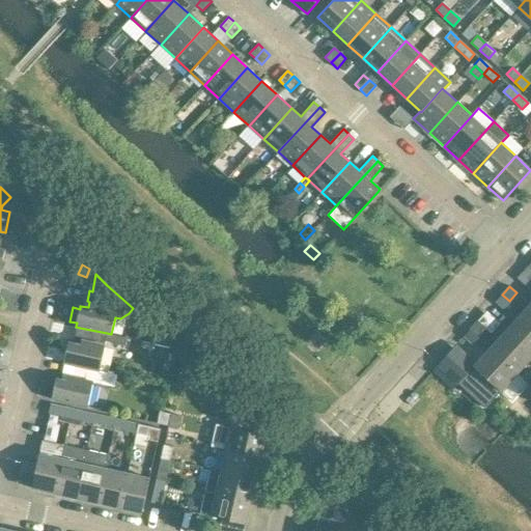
[(511,303),(509,301),(502,295),(496,301),(505,309),(511,303)]
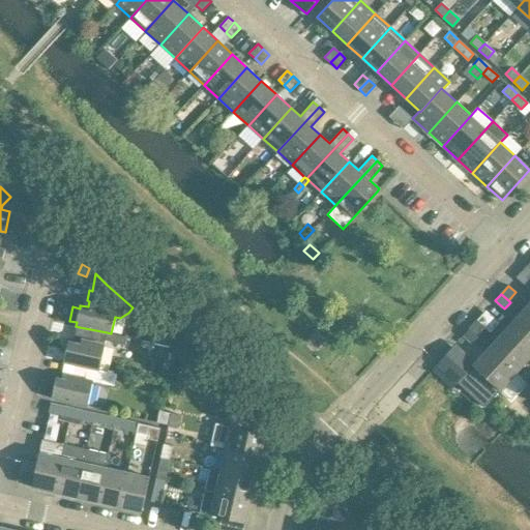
[(529,302),(521,313),(529,321),(529,302)]
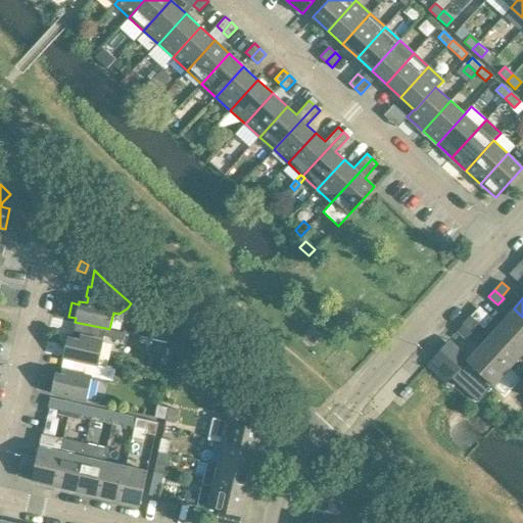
[(522,348),(522,317),(514,308),(498,326),(522,348)]
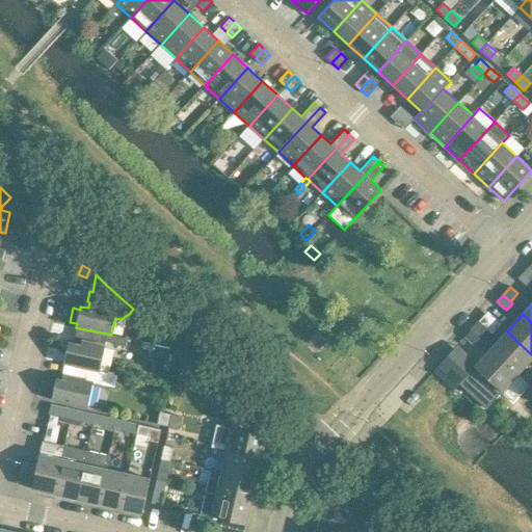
[(471,330),(478,337),(485,327),(479,321),(471,330)]
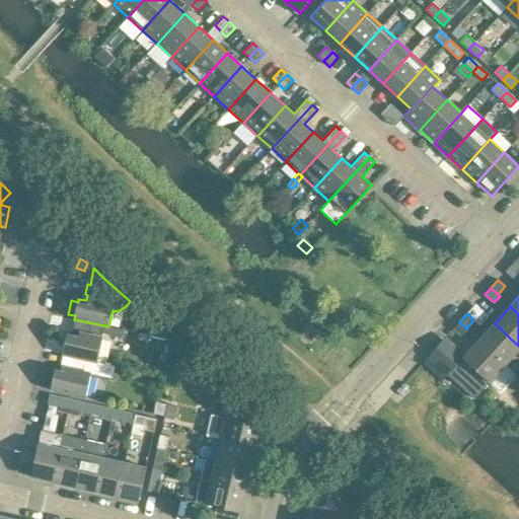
[(67,335),(62,355),(67,356),(97,362),(102,337),(103,334),(123,339),(125,330),(108,326),(104,325),(78,320),(74,336),(67,335)]
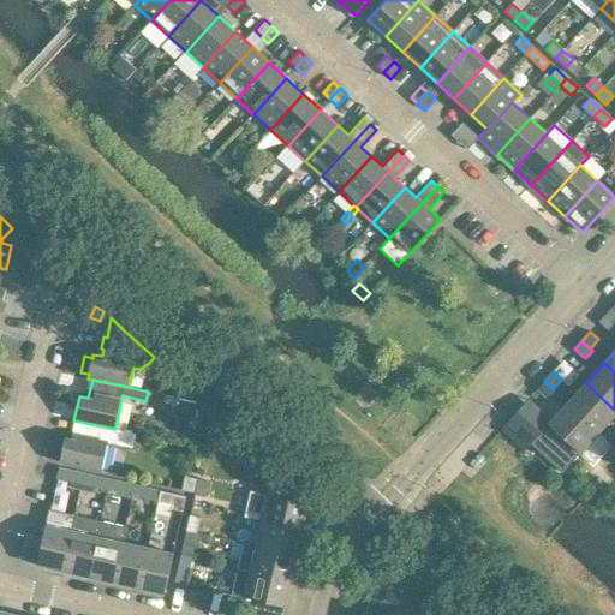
[(555,390),(553,389),(544,382),(537,389),(548,399),(555,390)]
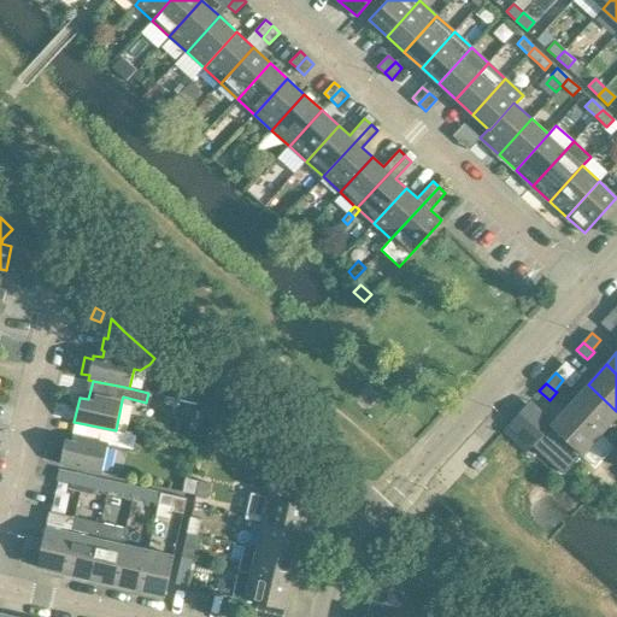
[(616,411),(588,385),(569,405),(600,434),(616,415),(616,411)]
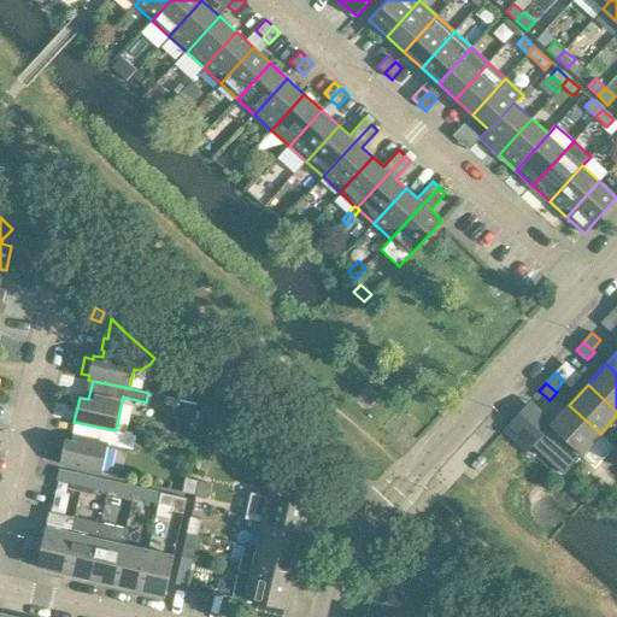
[(186,387),(176,399),(204,405),(204,404),(186,387)]
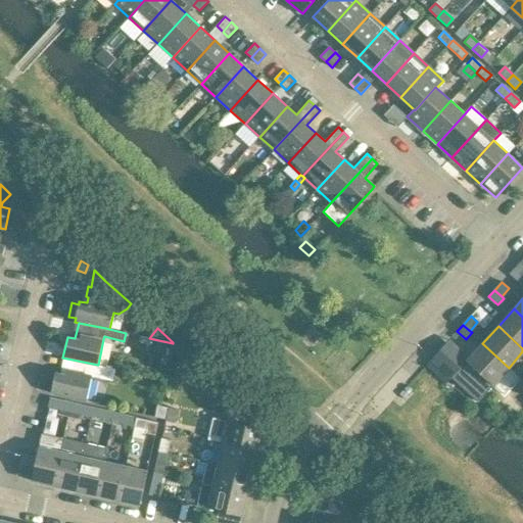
[(470,357),(452,377),(463,388),(478,401),(483,395),(491,386),(503,396),(520,377),(509,368),(482,343),(470,357)]
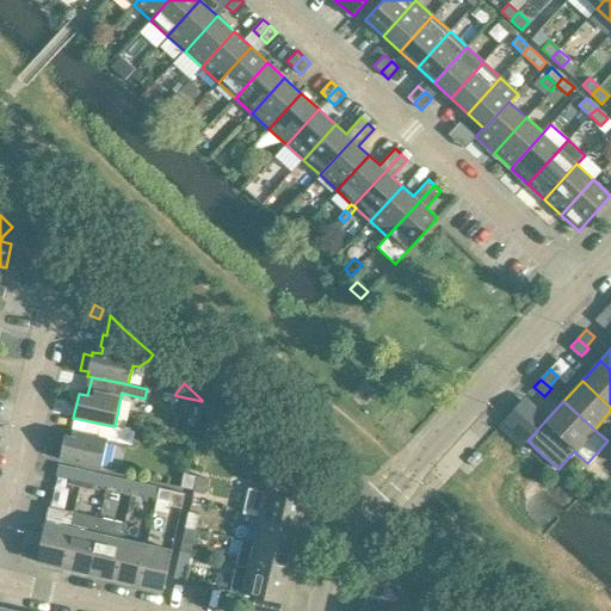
[(65,436),(60,460),(100,469),(107,439),(131,445),(135,431),(115,426),(79,419),(74,438),(65,436)]
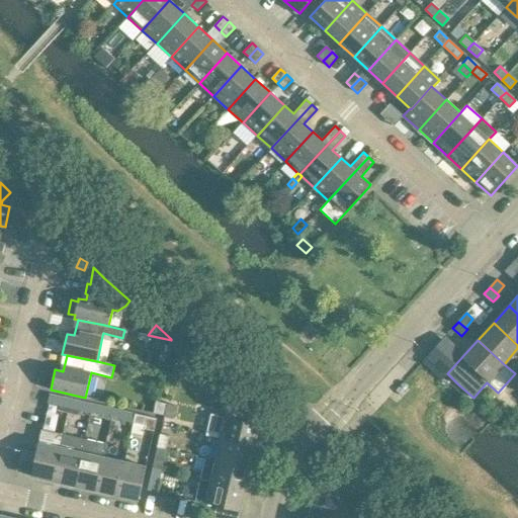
[(427,356),(422,362),(423,363),(441,379),(447,373),(427,356)]
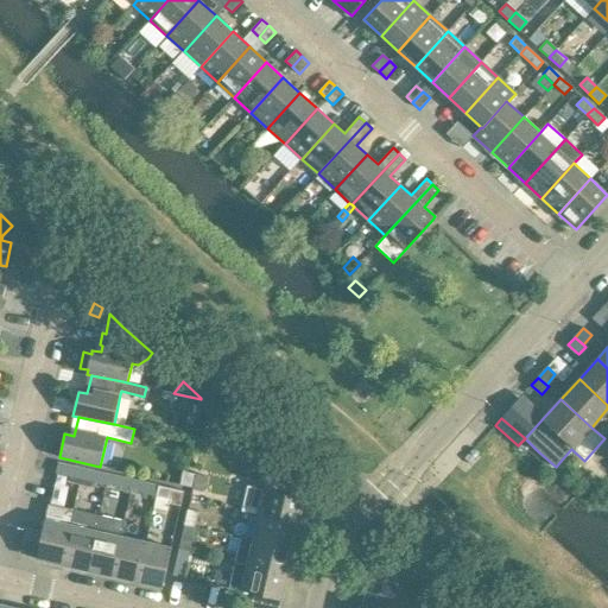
[(58,463),(56,474),(81,479),(83,468),(58,463)]
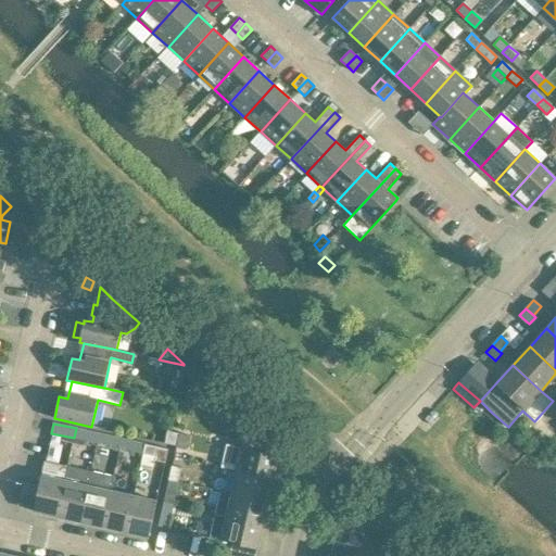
[(99,433),(76,428),(74,438),(97,443),(99,433)]
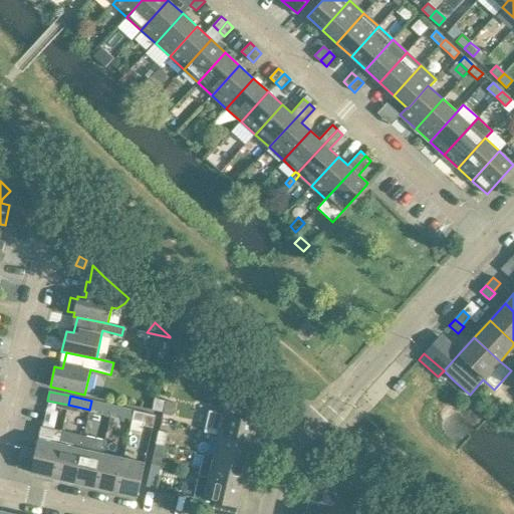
[(155,399),(153,410),(164,413),(166,401),(155,399)]
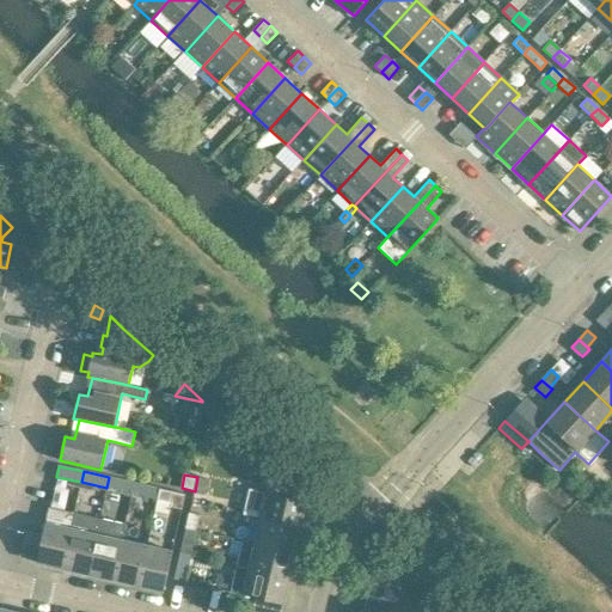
[(109,477),(106,488),(123,491),(126,481),(109,477)]
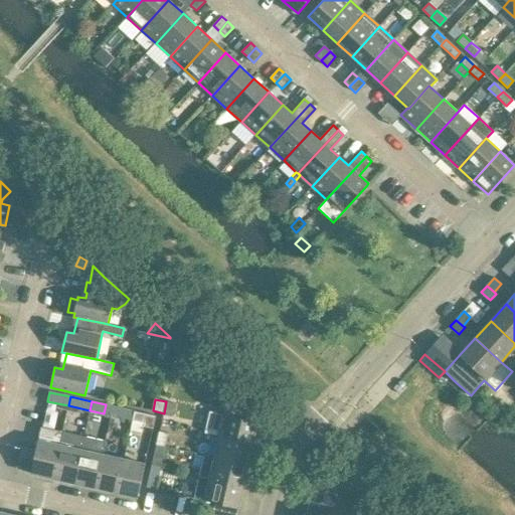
[(164,413),(163,414),(171,416),(174,403),(166,401),(164,413)]
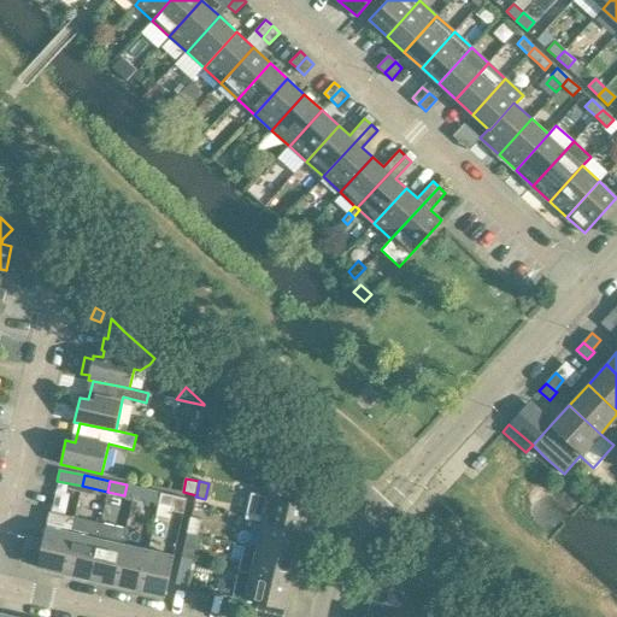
[(145,489),(142,500),(159,504),(162,493),(145,489)]
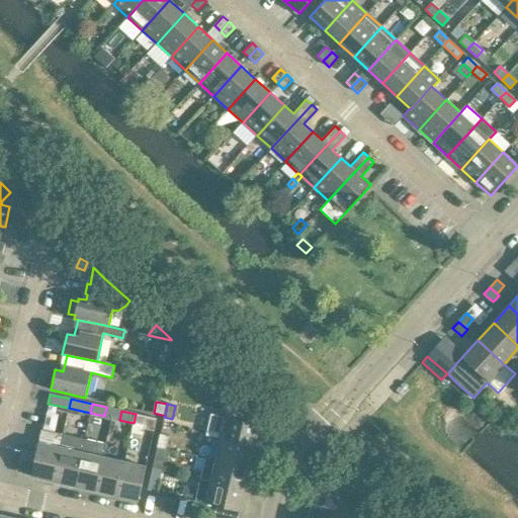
[(136,414),(134,423),(145,426),(144,429),(154,431),(157,419),(136,414)]
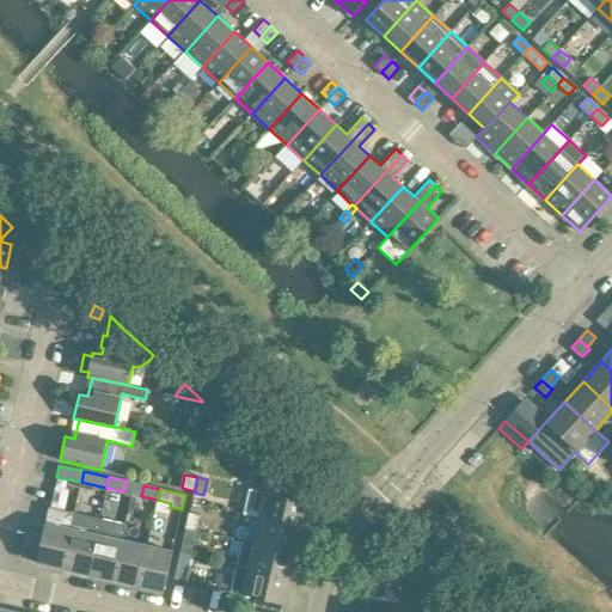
[(244,514),(259,518),(300,527),(306,502),(291,499),(265,493),(250,489),(244,514)]
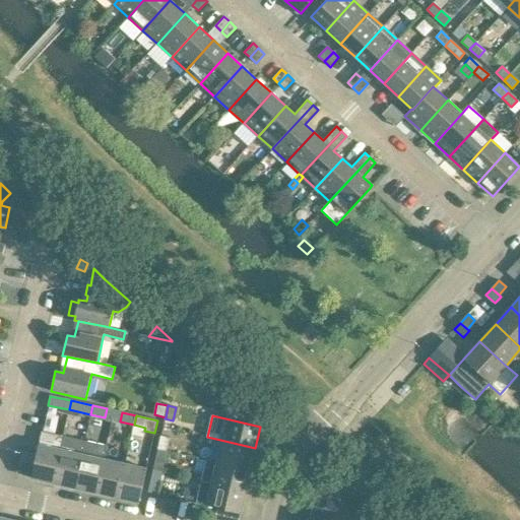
[(30,478),(53,483),(63,436),(42,431),(37,454),(21,451),(16,472),(31,475),(30,478)]
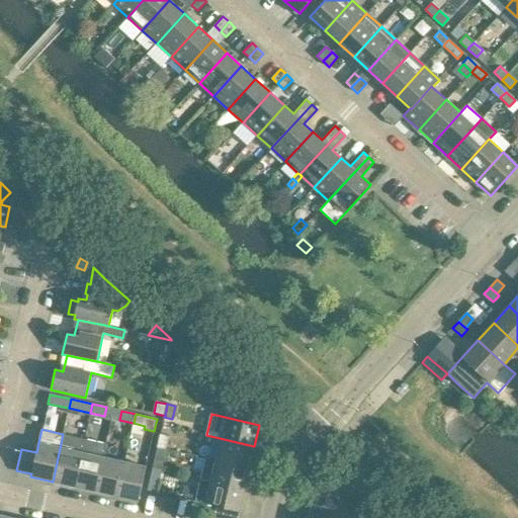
[(84,439),(63,434),(53,482),(74,486),(84,439)]
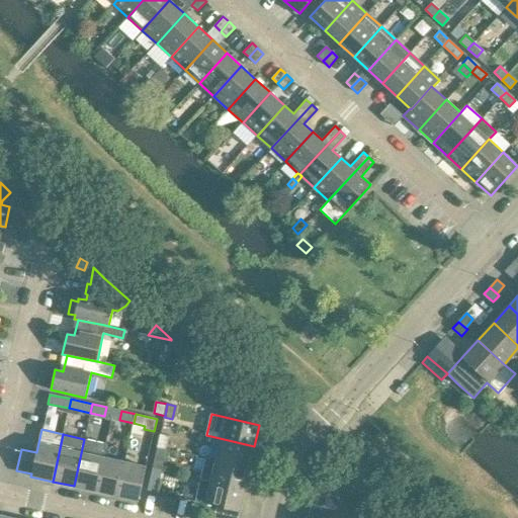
[(169,436),(160,434),(158,447),(166,449),(169,436)]
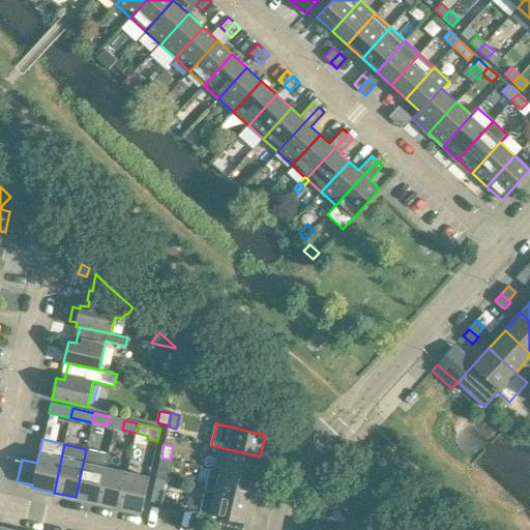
[(219,471),(256,478),(260,457),(225,448),(219,471)]
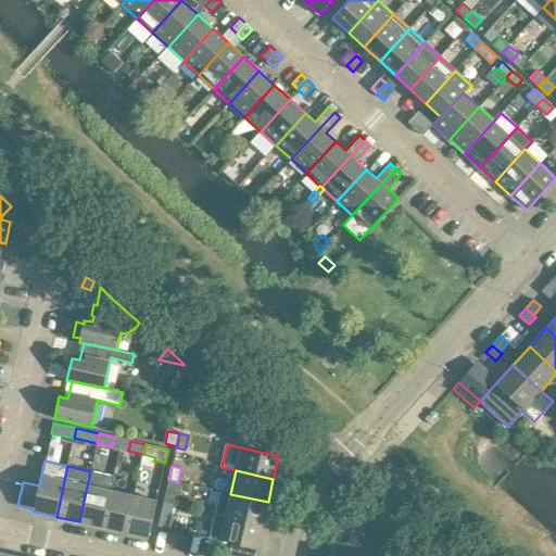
[(79,521),(102,527),(111,491),(110,491),(113,477),(90,471),(79,521)]
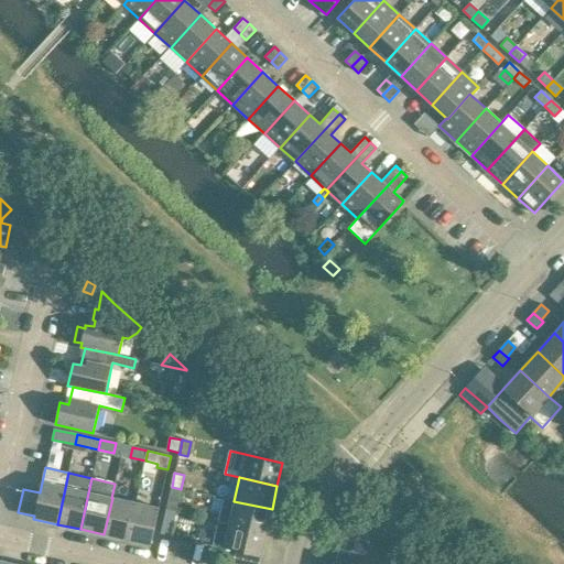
[(177,503),(181,489),(172,487),(169,501),(177,503)]
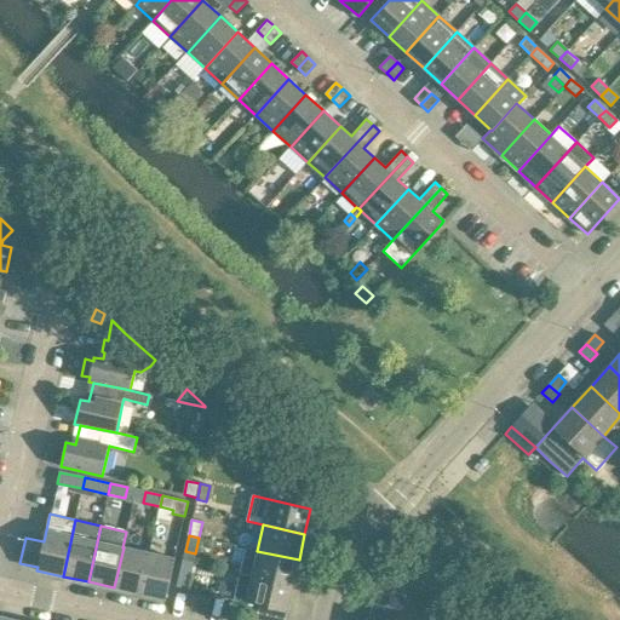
[(149,552),(124,547),(114,587),(139,593),(149,552)]
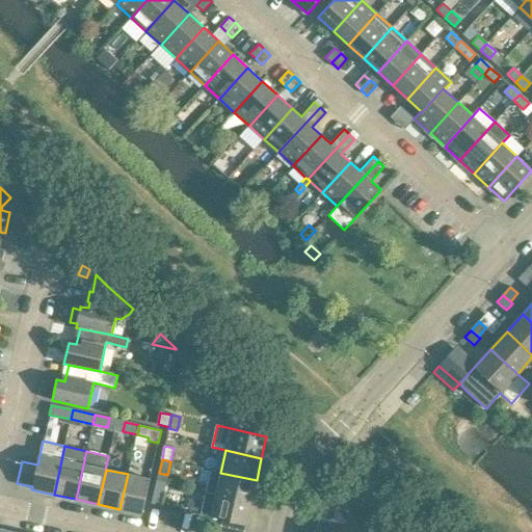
[(211,470),(206,493),(251,502),(257,480),(220,473),(211,470)]
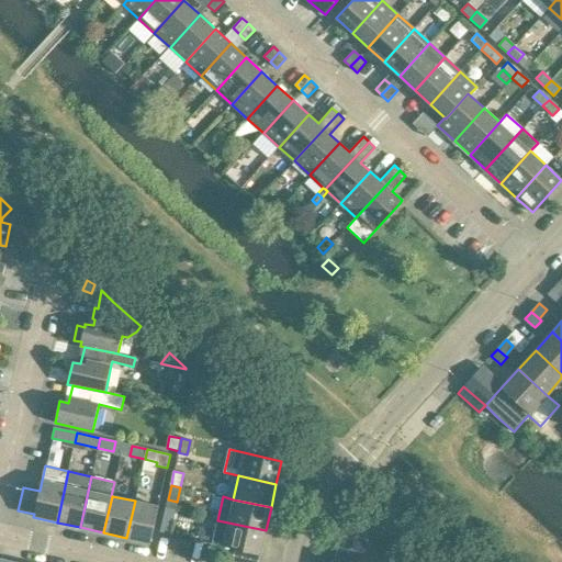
[(150,543),(158,506),(135,501),(126,538),(150,543)]
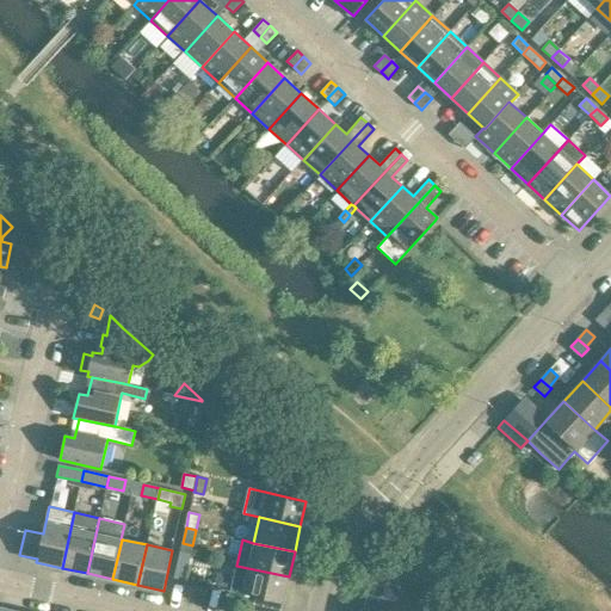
[(372,563),(362,610),(390,610),(397,580),(376,560),(372,563)]
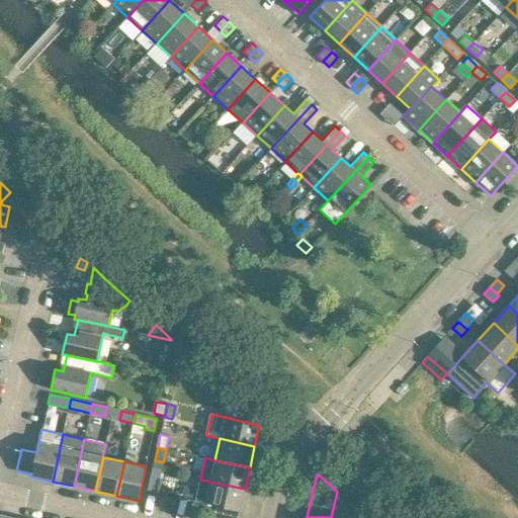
[(148,491),(156,492),(159,479),(151,477),(148,491)]
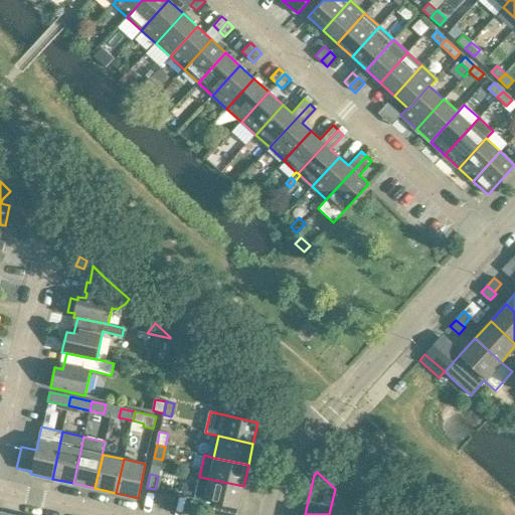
[(214,514),(236,514),(243,486),(199,477),(194,498),(214,503),(212,514),(214,514)]
